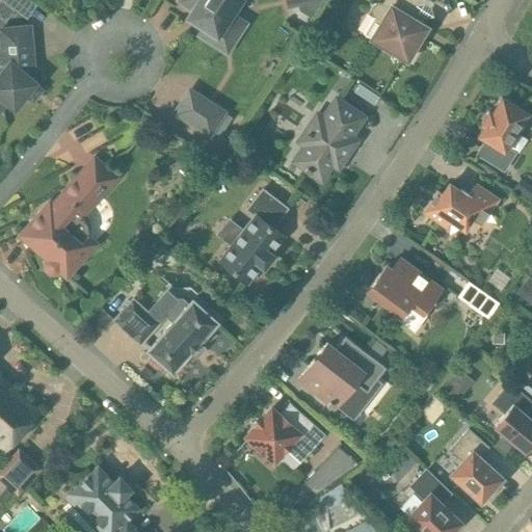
[(239,0),(179,0),(193,8),(188,17),(203,26),(198,33),(227,51),(244,23),(231,15),(239,0)]
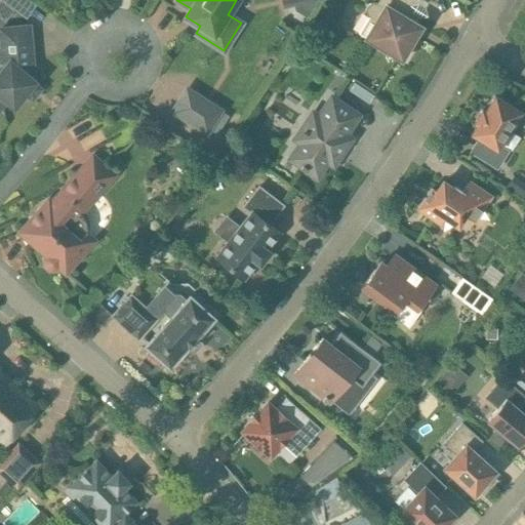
[(420,0),(380,0),(378,4),(377,3),(375,3),(374,3),(373,3),(371,3),(370,4),(369,5),(368,6),(368,7),(367,8),(367,9),(367,11),(367,12),(368,13),(368,15),(369,15),(370,16),(376,21),(366,37),(369,39),(372,43),(376,46),(380,49),(386,51),(391,52),(402,58),(421,26),(410,18),(420,0)]
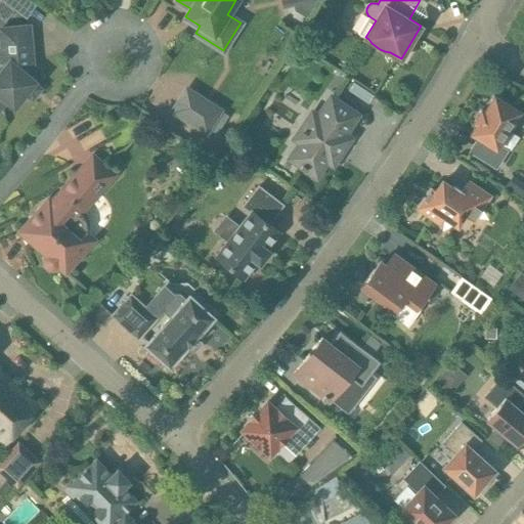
[(0,3),(0,13),(8,20),(15,10),(2,1),(0,3)]
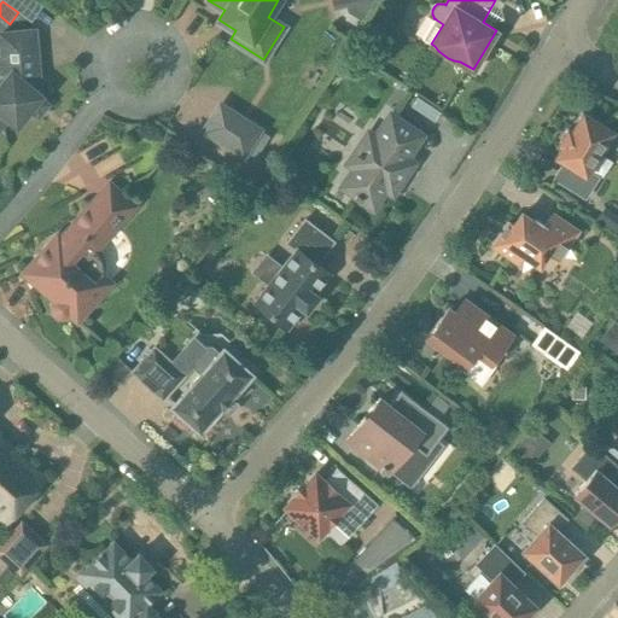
[(0,34),(3,54),(0,54),(0,127),(9,118),(17,126),(41,95),(39,93),(40,92),(34,30),(0,34)]
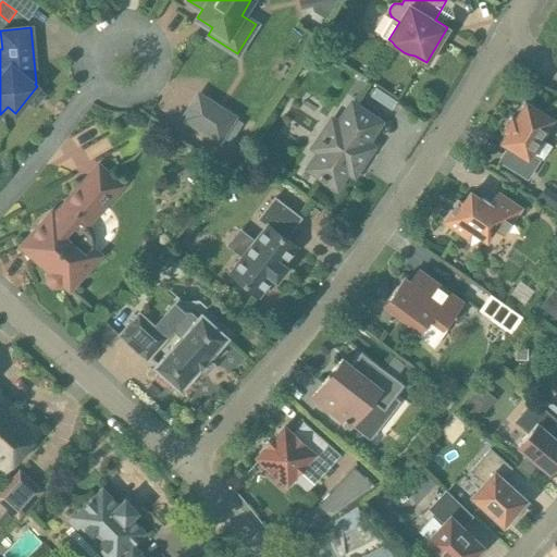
[(234,116),(198,95),(184,118),(220,139),(234,116)]
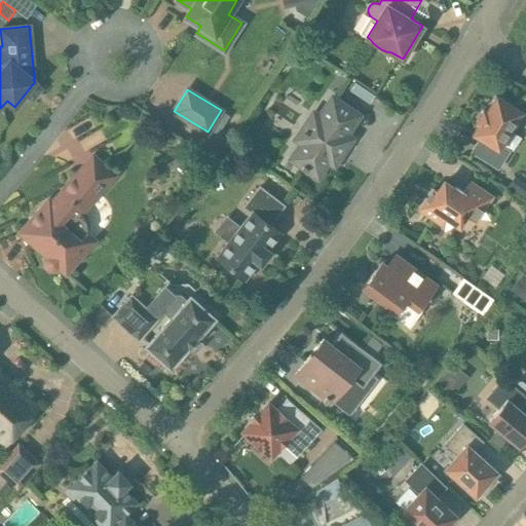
[(511,102),(500,96),(499,98),(496,96),(486,112),(483,110),(476,121),(479,123),(474,134),(481,138),(472,152),(498,167),(509,151),(500,146),(521,112),(509,104),(511,102)]
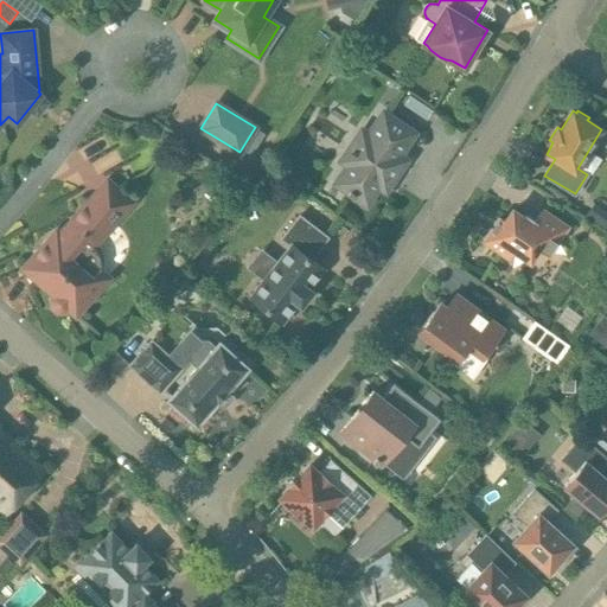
[(414,133),(384,113),(369,135),(362,131),(342,160),(349,165),(337,183),(366,203),(378,185),(385,190),(406,160),(398,155),(414,133)]
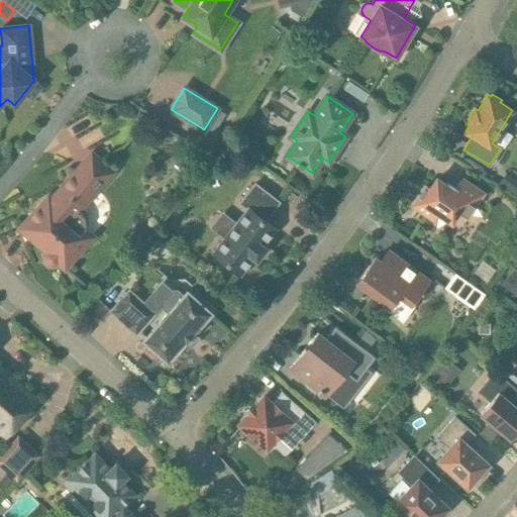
[(78,218),(75,214),(113,172),(91,152),(50,199),(47,196),(19,228),(45,251),(44,255),(44,260),(46,263),(50,265),(55,265),(58,263),(65,269),(89,241),(80,233),(80,229),(80,225),(79,221),(78,218)]
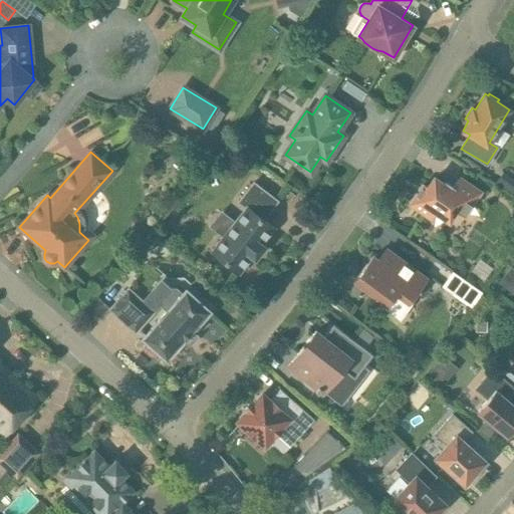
[(513,178),(504,171),(496,183),(513,195),(513,178)]
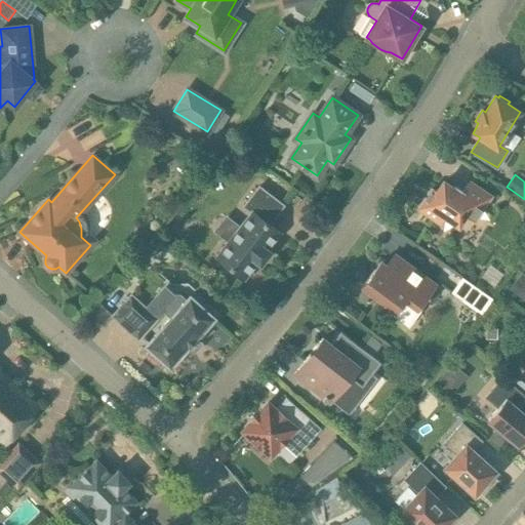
[(454,189),(443,180),(437,191),(432,188),(419,207),(439,221),(443,215),(458,226),(466,214),(474,219),(490,196),(469,182),(462,192),(455,187),(454,189)]
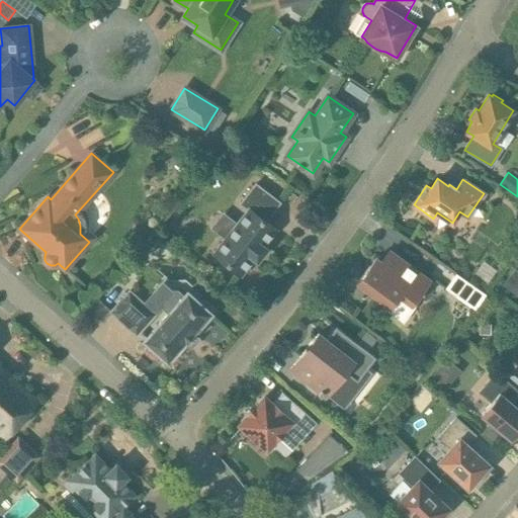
[(279,202),(256,183),(241,203),(248,209),(213,254),(241,274),(253,258),(257,261),(267,248),(263,245),(276,229),(265,221),(279,202)]
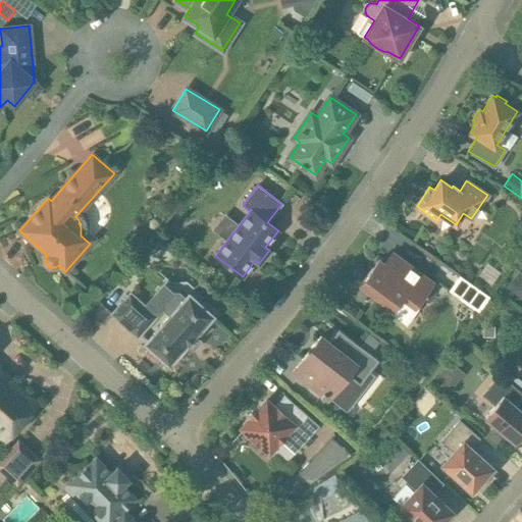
[(433,282),(393,252),(384,263),(379,259),(359,285),(392,309),(388,312),(406,325),(418,309),(415,307),(433,282)]
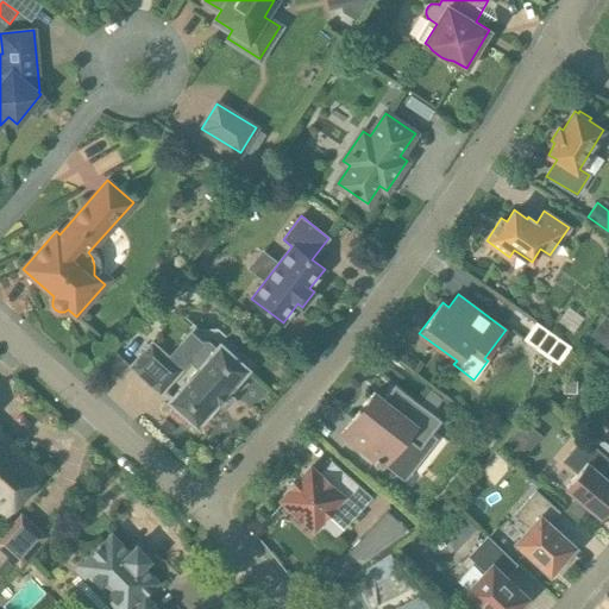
[(571,346),(537,321),(523,339),(559,364),(571,346)]
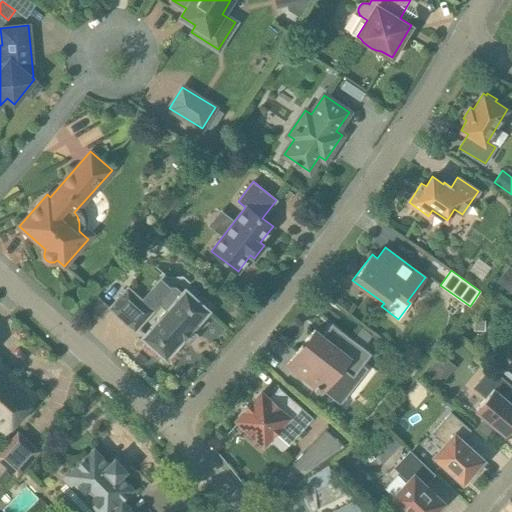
[(181,292),(175,287),(171,287),(160,299),(160,304),(166,309),(142,336),(165,358),(182,339),(184,340),(193,330),(192,328),(209,309),(185,288),(181,292)]
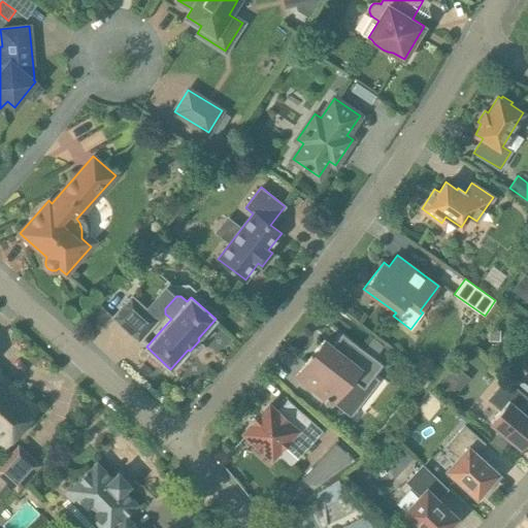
[(158,320),(132,297),(113,318),(139,340),(158,320)]
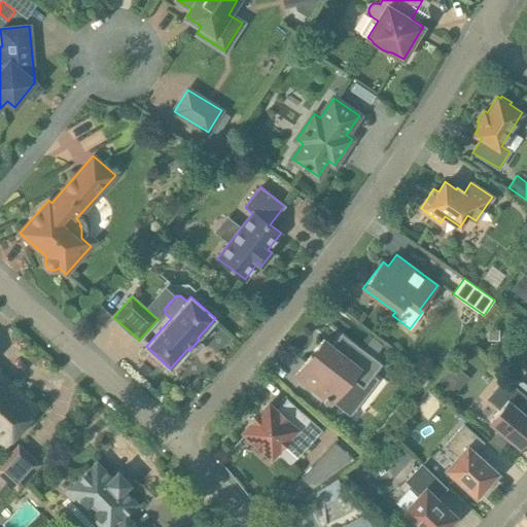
[(382,363),(342,331),(331,345),(323,339),(295,375),(324,398),(323,399),(325,402),(327,400),(331,403),(334,401),(346,410),(382,363)]
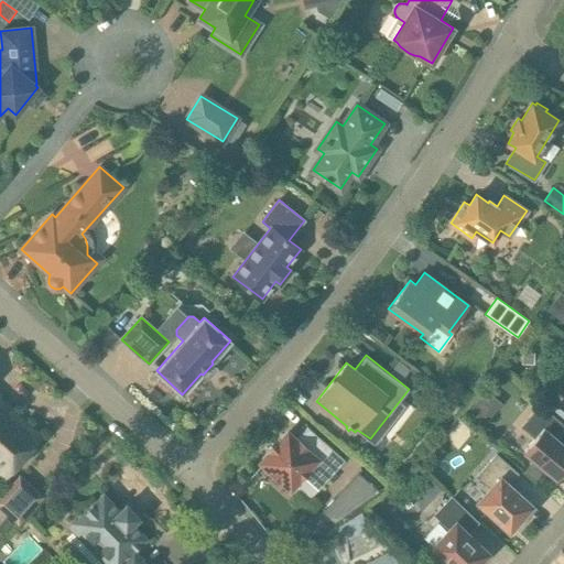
[(0,473),(4,478),(42,436),(0,399),(0,473)]
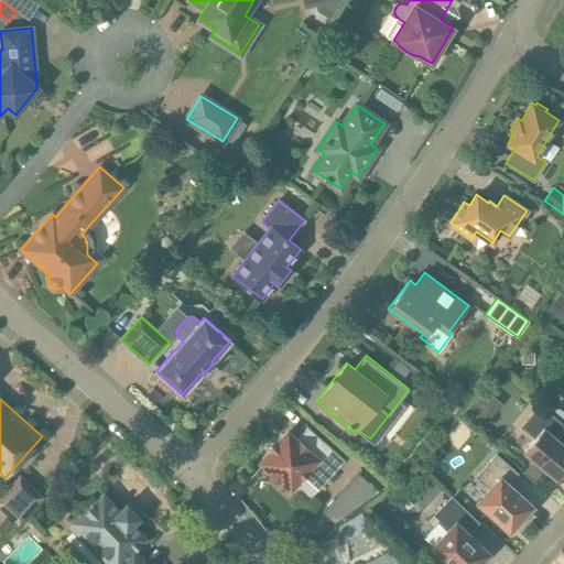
[(540,404),(522,426),(535,437),(524,451),(534,459),(523,472),(535,481),(545,469),(556,478),(563,468),(563,444),(553,435),(563,424),(540,404)]
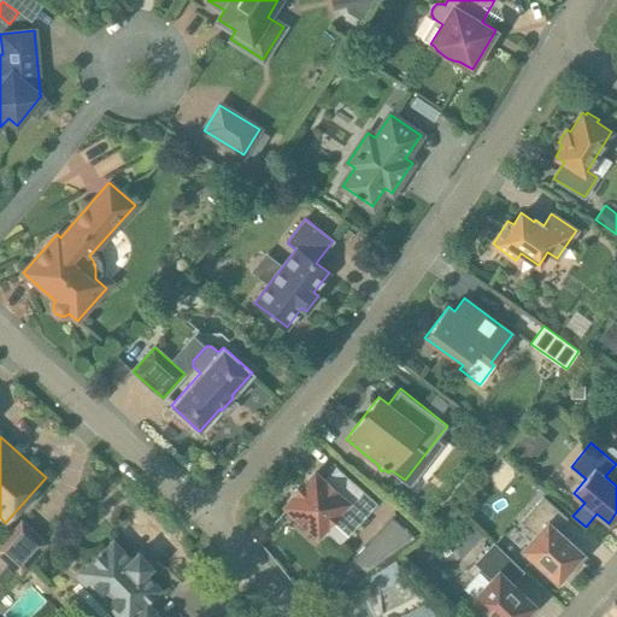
[(377,504),(336,466),(323,481),(315,474),(299,491),(297,488),(286,500),(288,503),(286,505),(318,534),(330,519),(348,536),(377,504)]
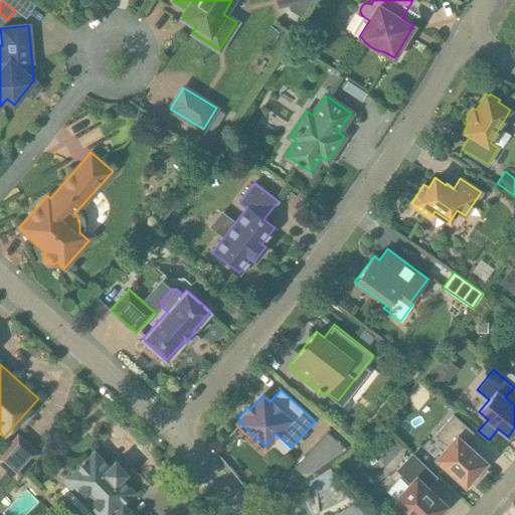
[(473,433),(454,414),(436,435),(447,445),(447,448),(437,458),(466,484),(486,462),(464,442),(473,433)]
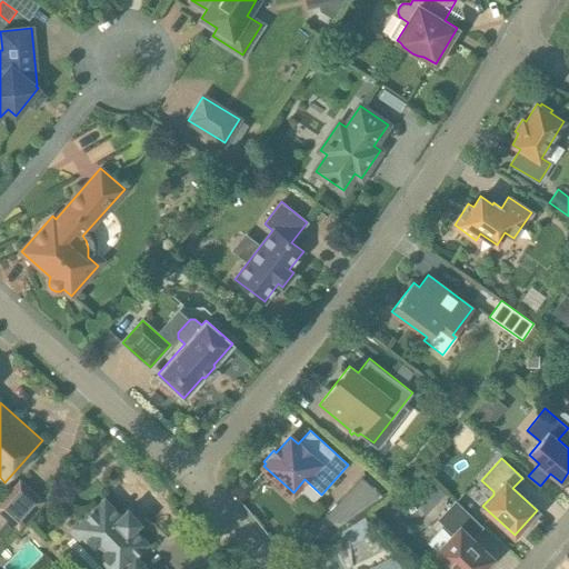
[(363,473),(336,505),(351,518),(383,496),(361,477),(365,473),(363,473)]
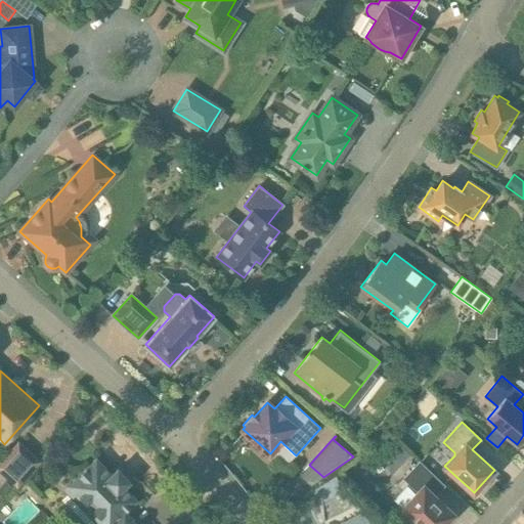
[(41,462),(17,440),(0,460),(0,472),(17,488),(41,462)]
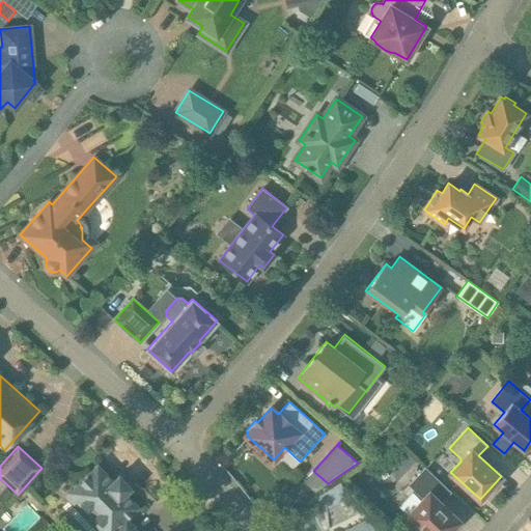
[(113,480),(98,464),(64,496),(98,530),(139,530),(127,519),(139,506),(126,494),(132,487),(119,474),(113,480)]
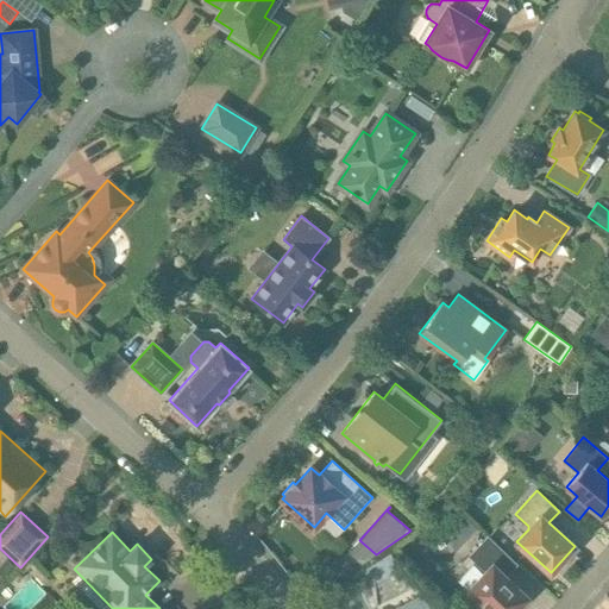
[(516,564),(488,537),(469,556),(485,571),(466,591),(483,608),(514,608),(527,597),(506,577),(516,564)]
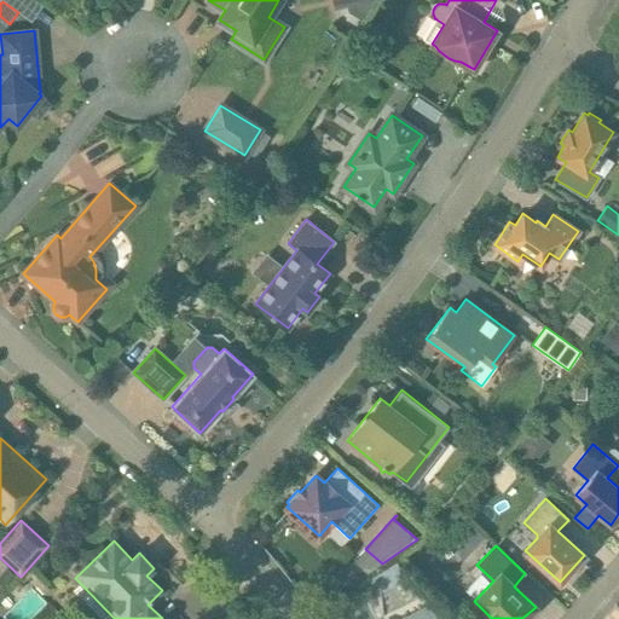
[(0,594),(17,578),(9,568),(0,577),(0,594)]
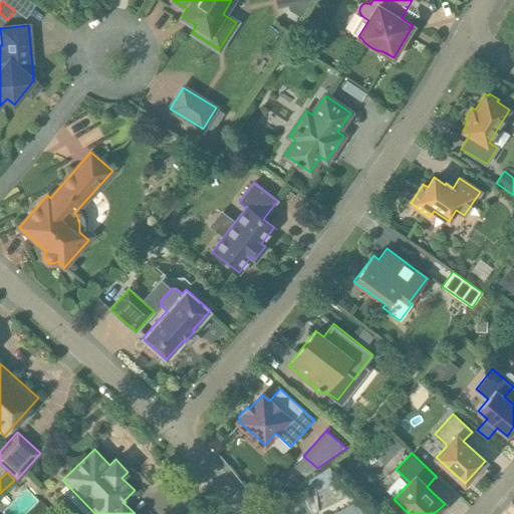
[(363,513),(353,505),(335,513),(363,513)]
